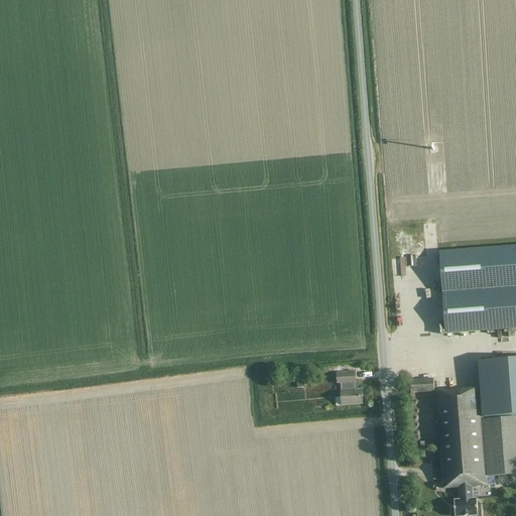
[(515,246),(439,252),(445,334),(515,329),(515,246)]
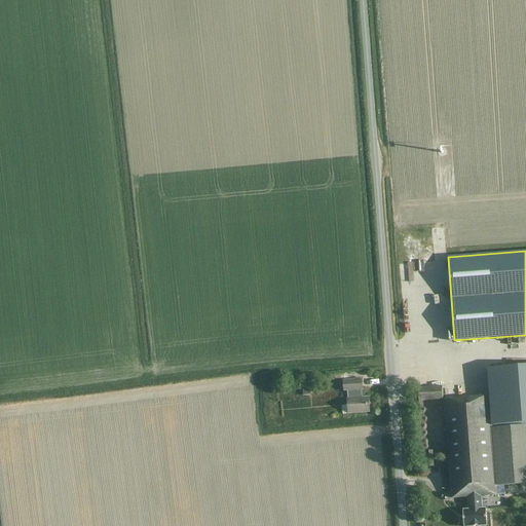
[(444,399),(444,400),(450,491),(452,491),(452,498),(468,497),(470,510),(462,511),(463,525),(475,525),(487,525),(486,509),(482,510),(481,496),(497,495),(496,486),(525,483),(525,425),(492,428),(492,426),(525,423),(525,367),(517,368),(489,370),(489,372),(490,372),(492,388),(491,388),(491,389),(491,396),(493,417),(491,417),(490,396),(489,396),(444,399)]
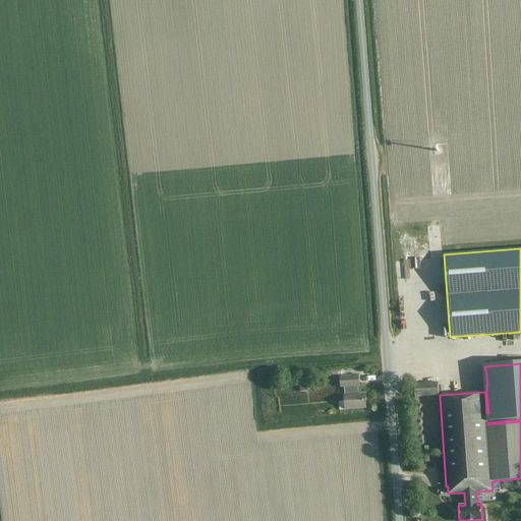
[(359,386),(358,375),(340,377),(341,387),(344,387),(344,395),(344,401),(339,402),(340,410),(366,408),(365,393),(358,394),(358,386),(359,386)]
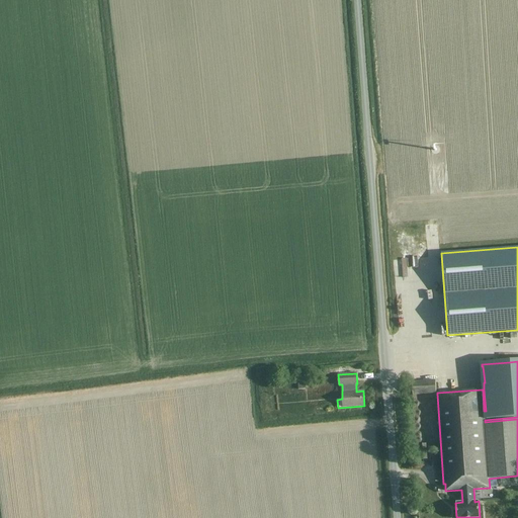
[(417,444),(419,459),(428,459),(426,444),(417,444)]
